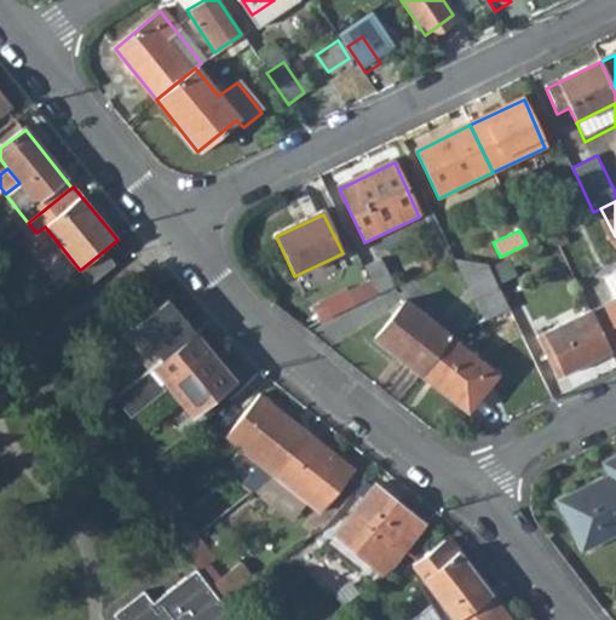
[(396,287),(383,259),(363,268),(369,279),(378,297),(396,287)]
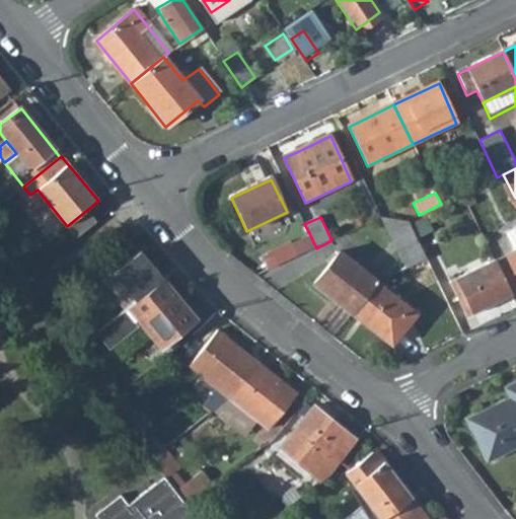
[(383,218),(412,268),(428,261),(409,219),(408,220),(383,218)]
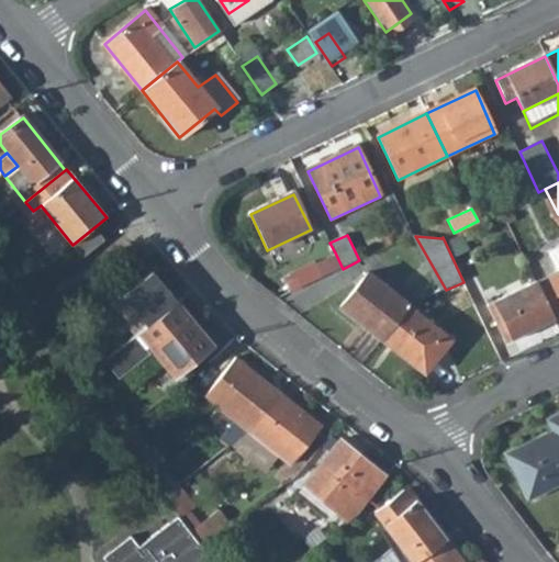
[(556,319),(558,317),(558,248),(550,251),(558,270),(558,272),(538,282),(556,319)]
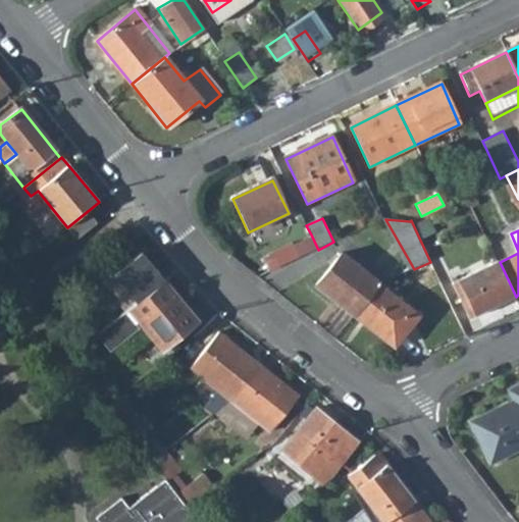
[(262,257),(270,272),(318,250),(311,235),(262,257)]
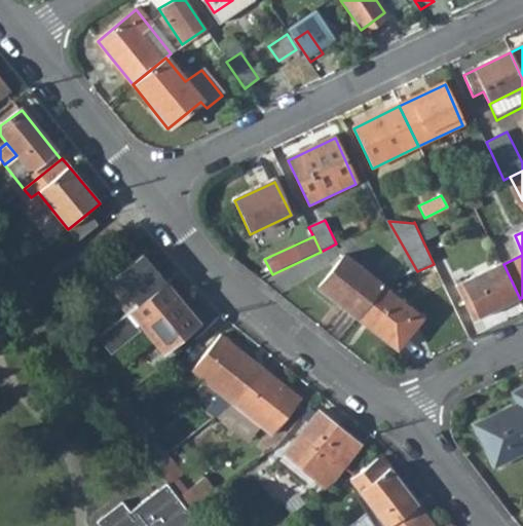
[(386,285),(347,254),(321,289),(359,318),(384,287),(385,286),(386,285)]
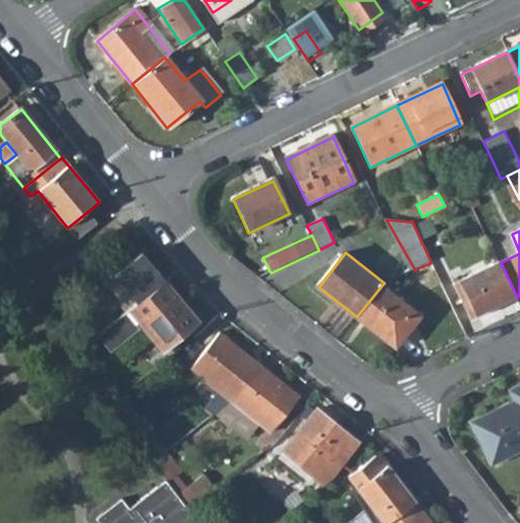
[(163,282),(141,255),(114,277),(136,304),(163,282)]
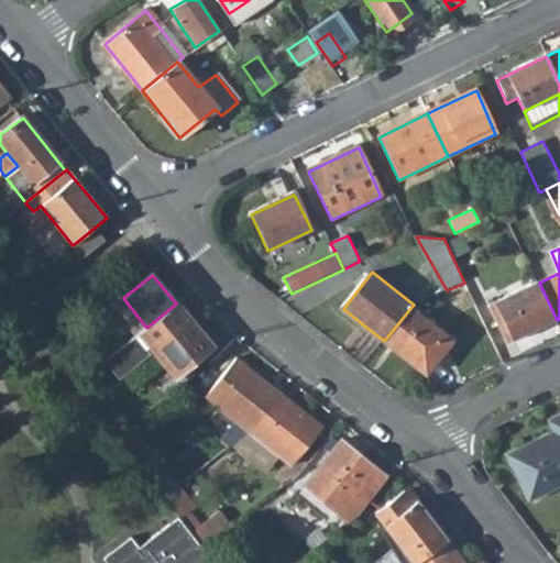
[(491,307),(507,343),(557,320),(539,283),(491,307)]
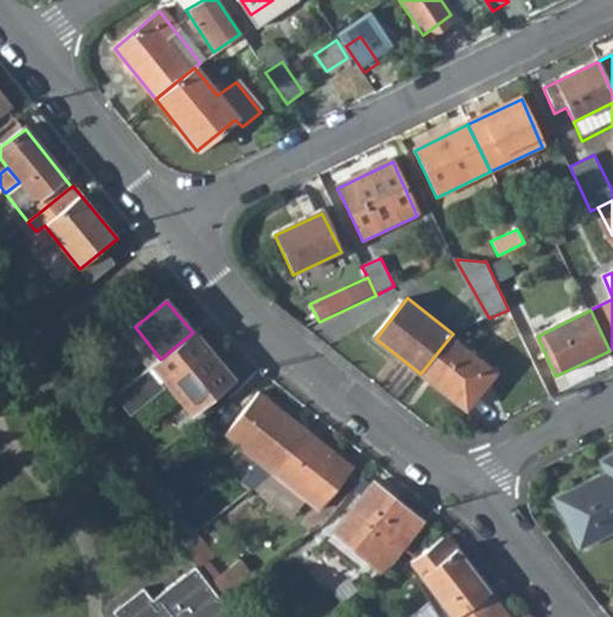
[(160,359),(135,327),(121,338),(148,370),(160,359)]
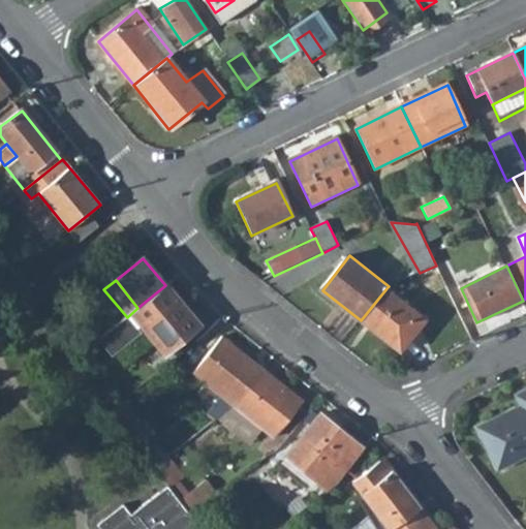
[(163,355),(199,325),(165,285),(137,308),(127,317),(98,341),(112,358),(144,332),(163,355)]
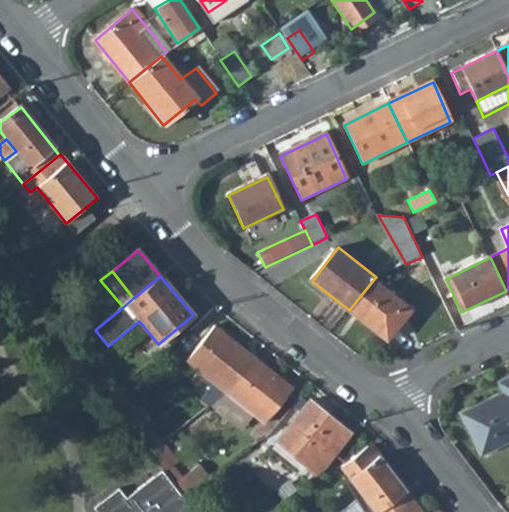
[(349,310),(386,340),(411,310),(374,279),(349,310)]
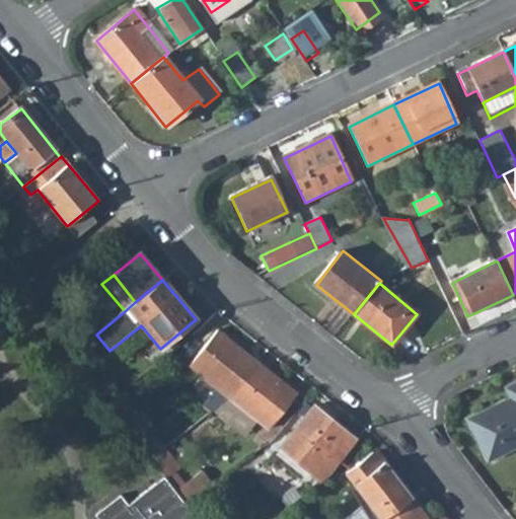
[(218,331),(191,368),(203,377),(212,385),(205,393),(201,397),(212,414),(220,408),(229,399),(230,398),(259,364),(218,331)]
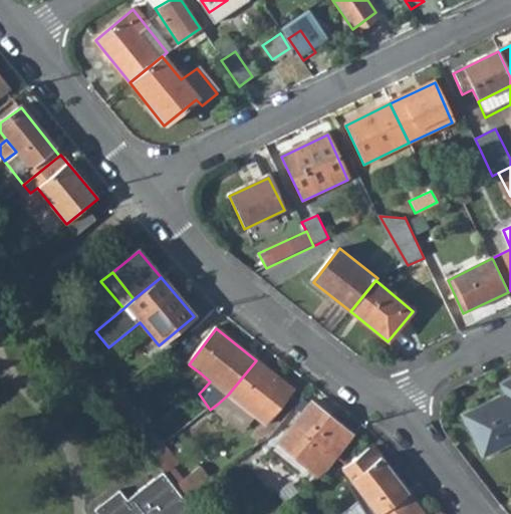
[(267,426),(295,392),(256,360),(228,395),(239,405),(254,417),(267,426)]
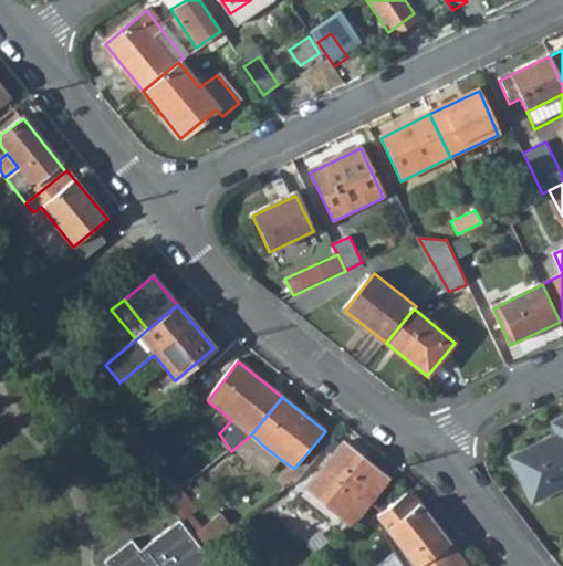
[(223,429),(231,420),(221,411),(214,421),(223,429)]
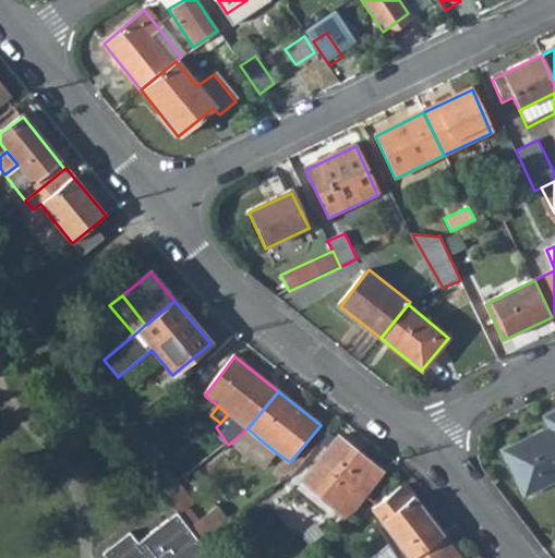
[(527,494),(554,480),(554,412),(545,417),(551,428),(506,450),(527,494)]
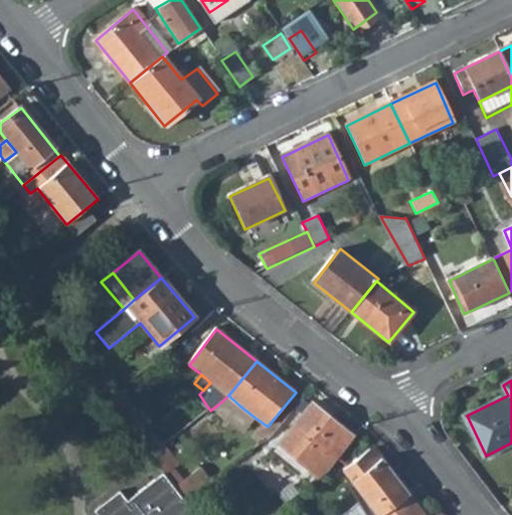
[(239,405),(228,395),(227,396),(218,404),(230,414),(239,405)]
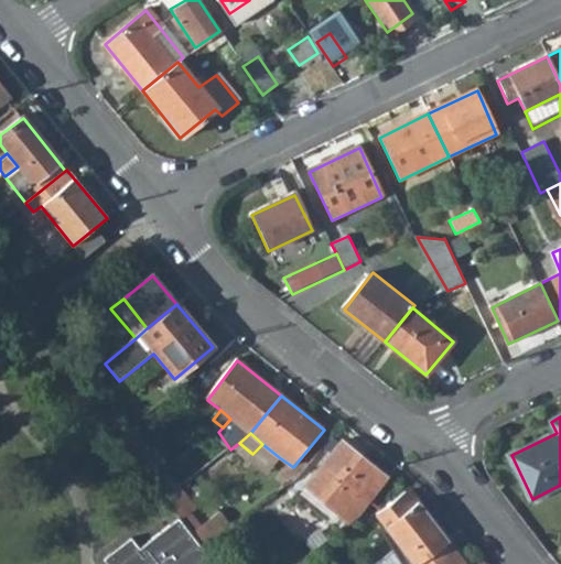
[(389,480),(341,443),(306,488),(351,524),(363,513),(389,480)]
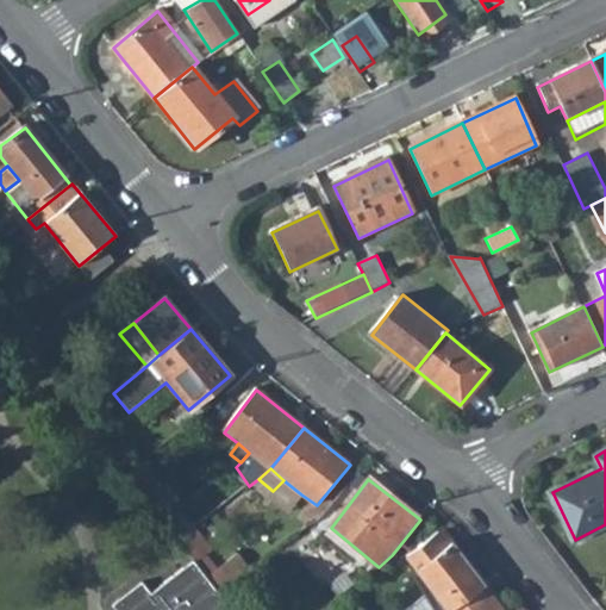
[(301,495),(283,480),(273,491),(292,506),(301,495)]
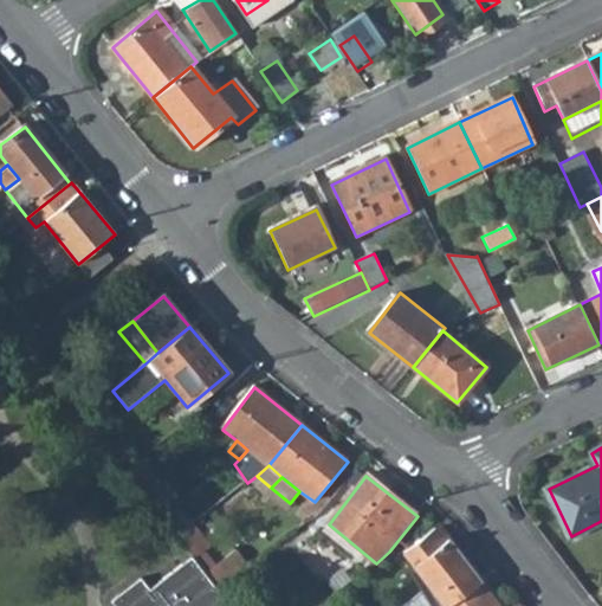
[(198,559),(212,547),(193,524),(192,526),(179,535),(186,543),(195,555),(198,559)]
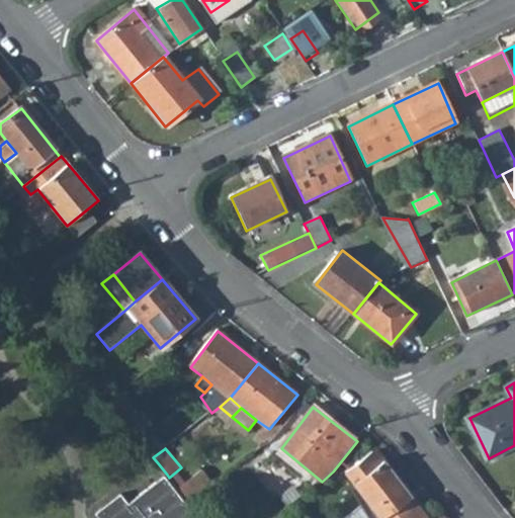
[(385,517),(412,499),(385,461),(383,462),(374,449),(348,468),(359,483),(355,486),(361,509),(348,517),(385,517)]
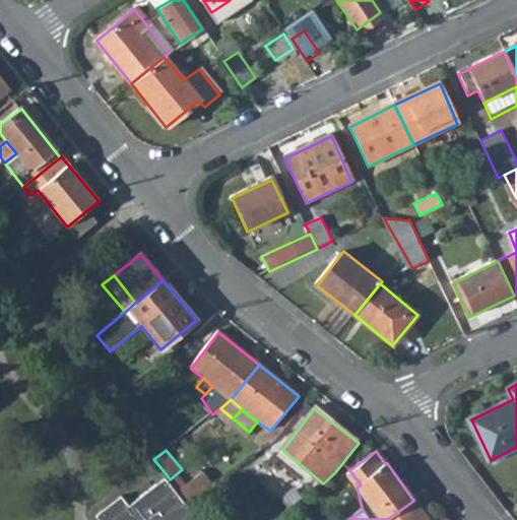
[(191,506),(214,488),(204,474),(181,494),(191,506)]
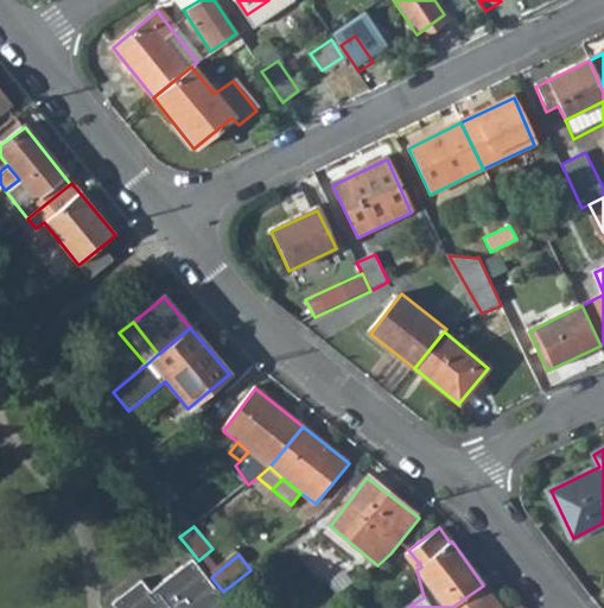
[(116,607),(236,607),(223,591),(211,577),(198,561),(196,557),(153,595),(144,584),(116,607)]
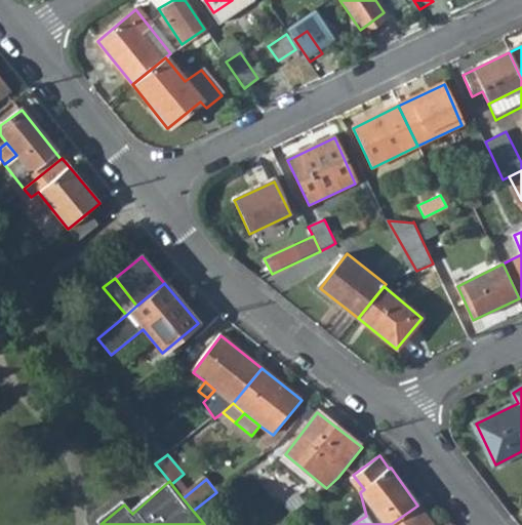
[(432,524),(417,506),(391,524),(432,524)]
